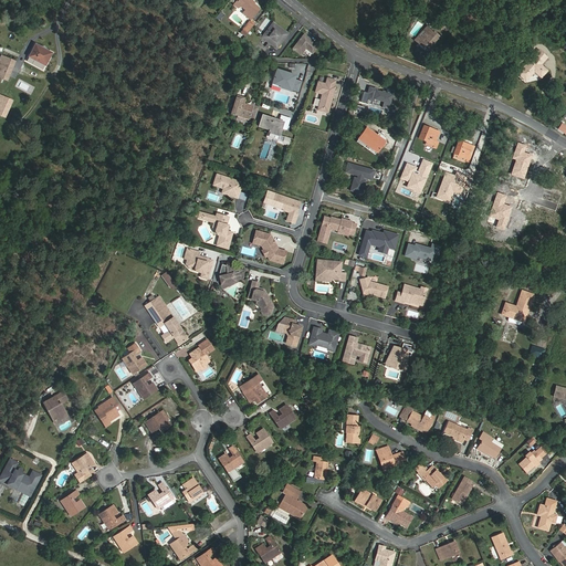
[(249,0),(248,0),(237,0),(233,4),(238,8),(241,6),(245,10),(243,13),(250,19),(259,9),(253,4),(254,2),(252,0),(250,1),(249,0)]
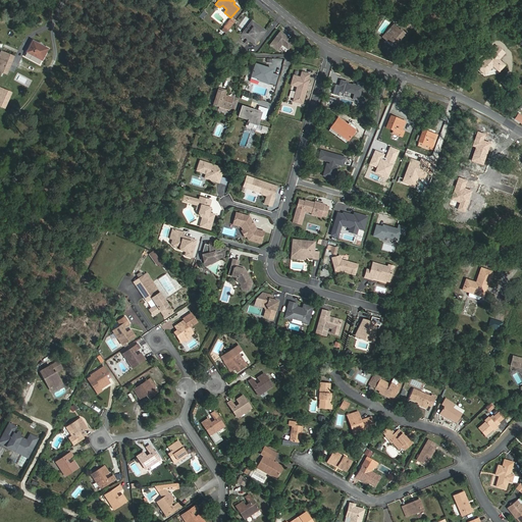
[(223,28),(225,30),(231,21),(230,19),(223,28)]
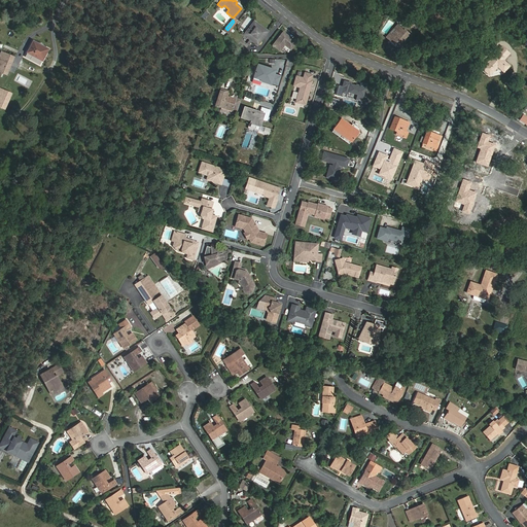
[(227,30),(230,32),(237,24),(234,22),(227,30)]
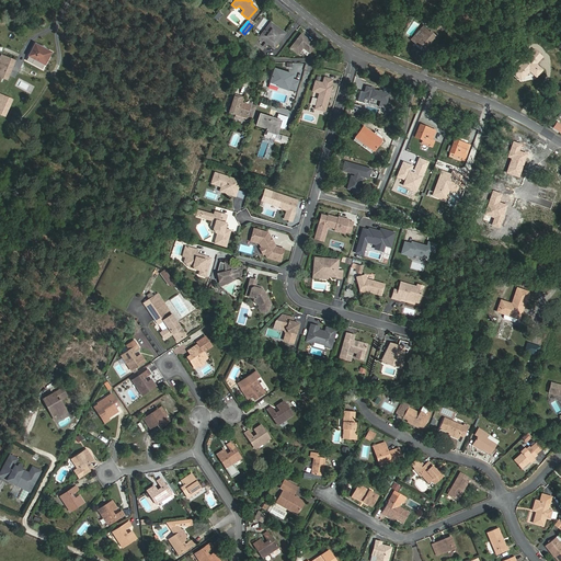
[(273,30),(268,27),(262,35),(263,38),(267,42),(264,46),(266,48),(270,44),(274,47),(276,46),(286,34),(281,31),(278,32),(276,29),(277,27),(275,26),(273,30)]
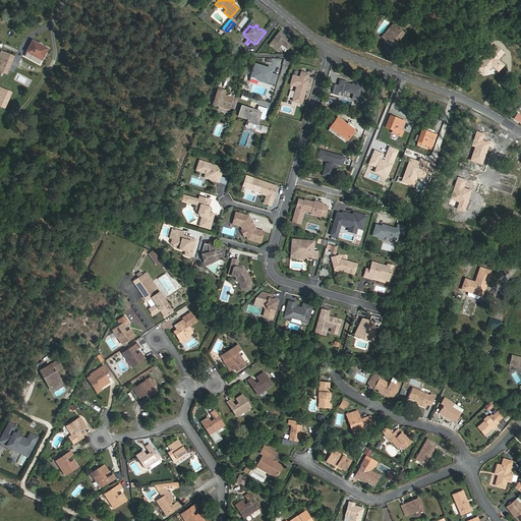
[(394,31),(385,40),(393,48),(400,40),(399,39),(401,38),(401,39),(405,35),(395,24),(391,29),(394,31)]
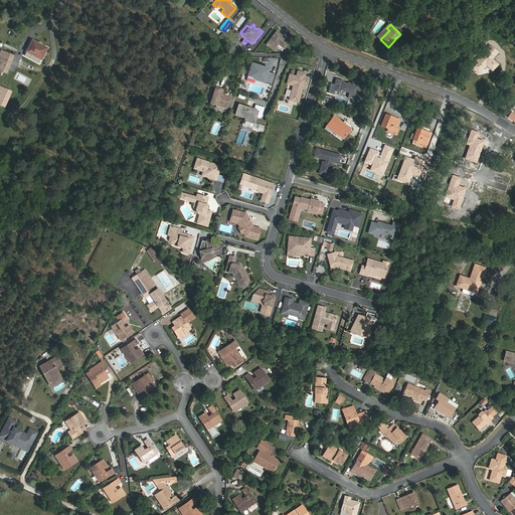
[(378,37),(380,39),(389,30),(386,28),(378,37)]
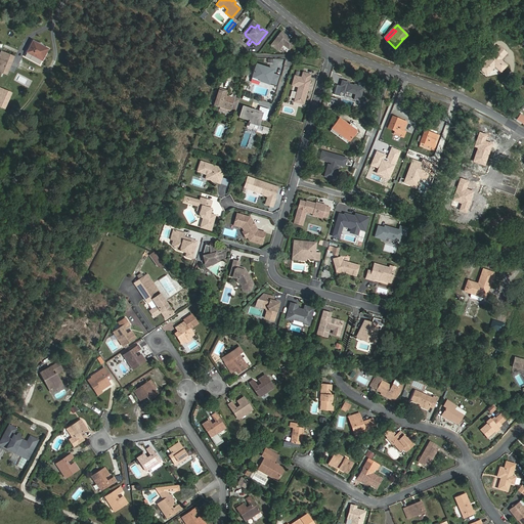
[(282,31),(271,44),(277,48),(279,48),(284,44),(290,48),(295,41),(287,35),(286,36),(285,35),(286,34),(282,31)]
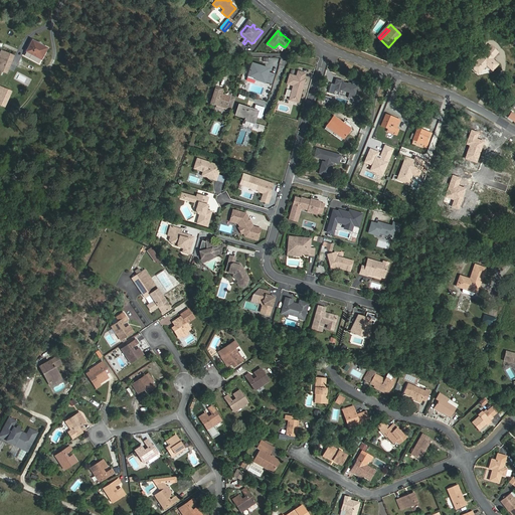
[(47,48),(31,39),(25,52),(41,60),(47,48)]
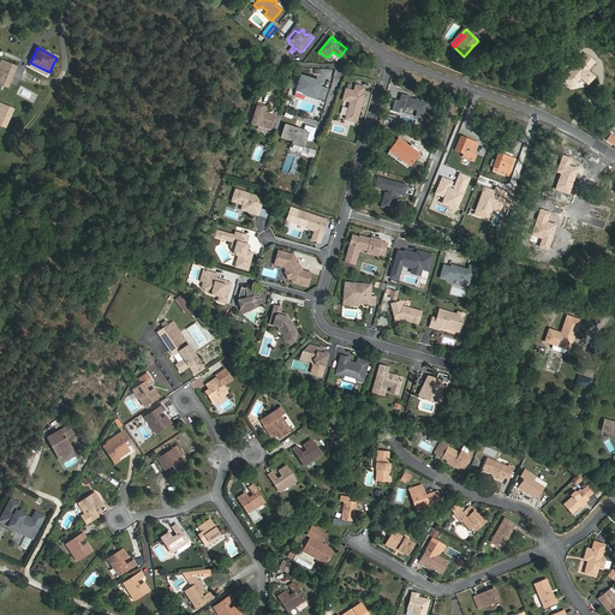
[(562,81),(571,89),(580,78),(587,84),(595,77),(587,71),(585,69),(592,61),(585,54),(562,81)]
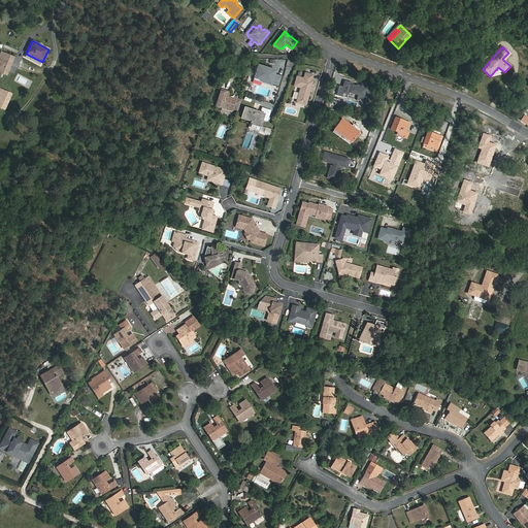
[(2,52),(0,56),(0,72),(6,75),(13,57),(2,52)]
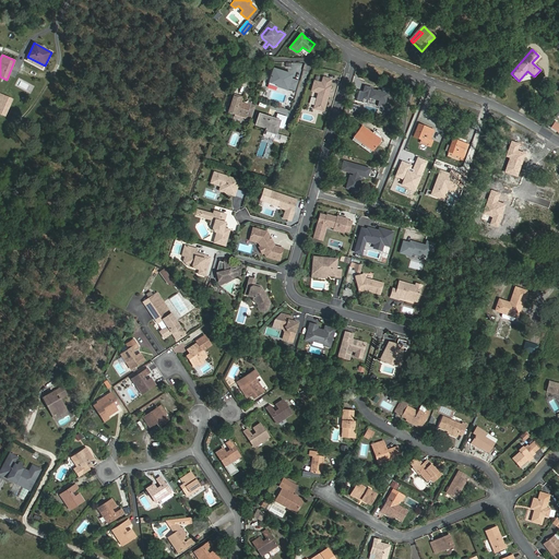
[(292,74),(273,68),(269,82),(276,84),(277,86),(295,92),(299,80),(290,78),(292,74)]
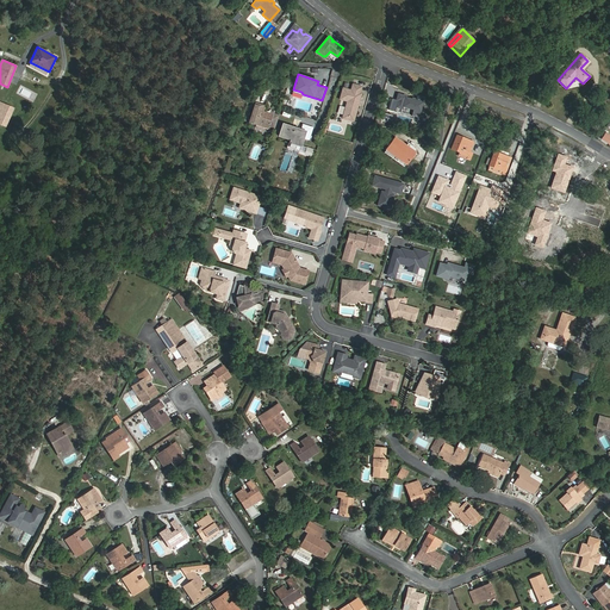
[(350,91),(343,88),(340,99),(347,101),(343,116),(354,119),(359,105),(358,103),(359,98),(360,99),(361,93),(360,93),(362,87),(353,85),(350,91)]
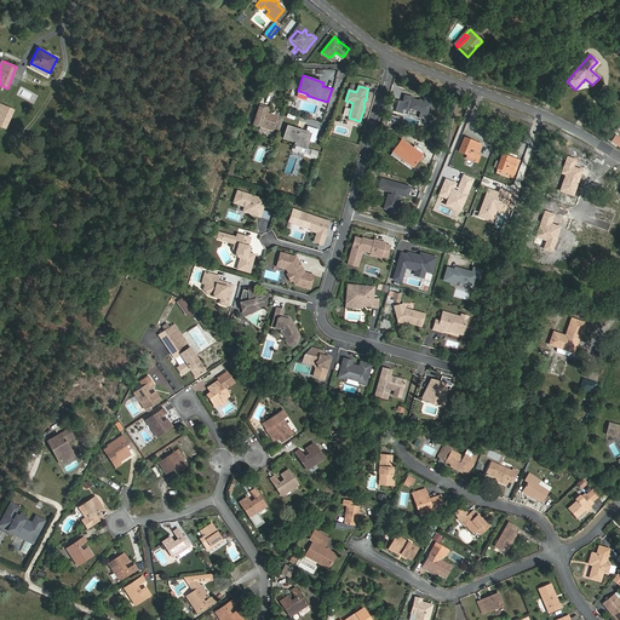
[(425,120),(431,101),(424,98),(423,103),(412,99),(413,98),(405,96),(402,102),(399,101),(395,113),(401,114),(402,110),(409,112),(409,109),(420,113),(418,119),(425,120)]
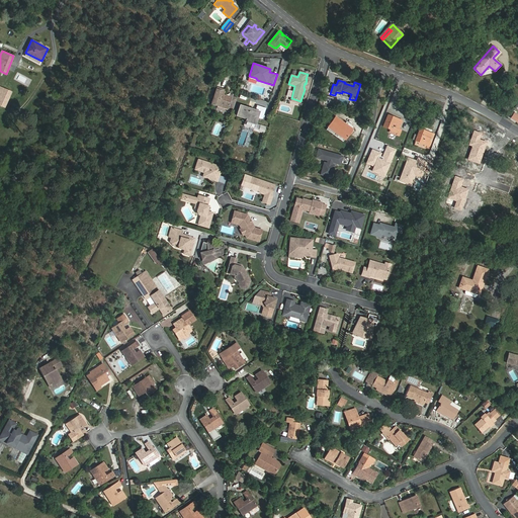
[(11,93),(0,87),(0,95),(8,99),(11,93)]
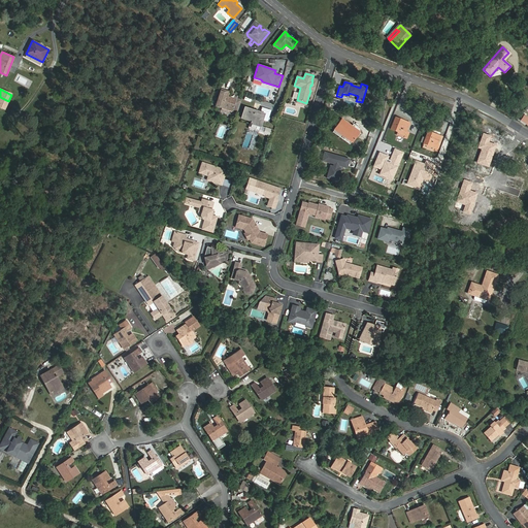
[(230,94),(220,91),(216,105),(222,107),(222,106),(232,109),(233,108),(238,110),(241,101),(235,99),(236,96),(235,96),(234,99),(229,97),(230,94)]
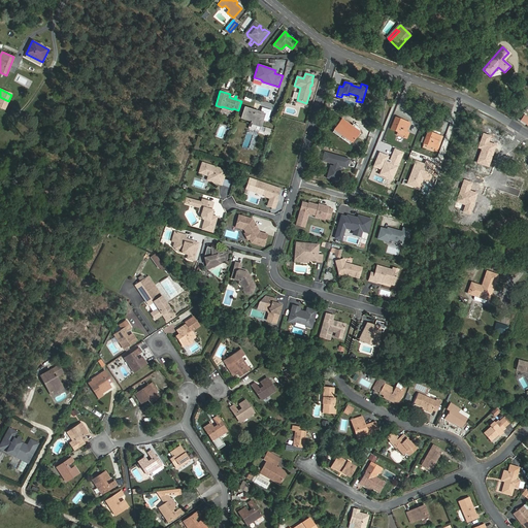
[(248,133),(257,136),(260,126),(261,127),(263,120),(265,113),(261,111),(261,112),(245,107),(241,119),(251,122),(248,133)]
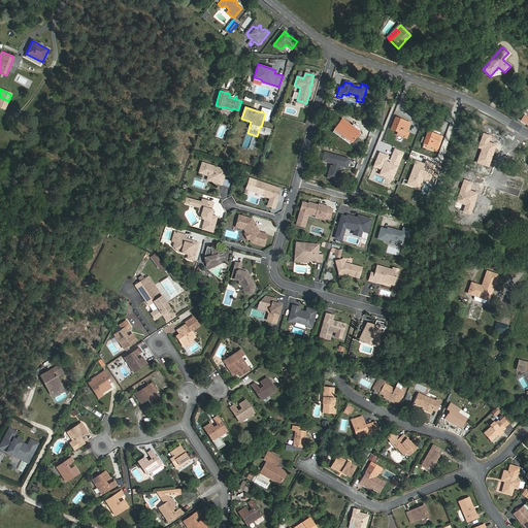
[(262,107),(261,111),(265,113),(263,120),(267,121),(270,110),(262,107)]
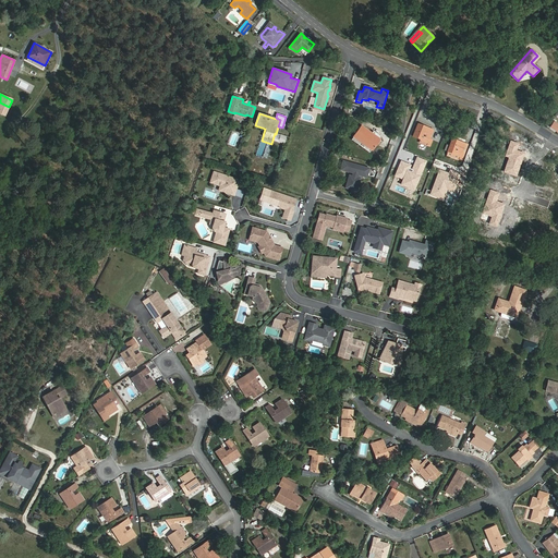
[(428,143),(427,146),(431,147),(433,141),(429,138),(433,130),(417,124),(413,136),(421,140),(428,143)]
